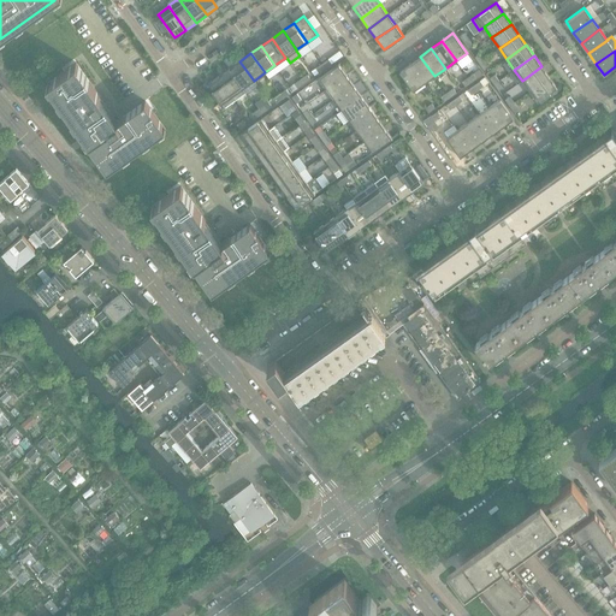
[(434,76),(420,57),(410,64),(424,83),(434,76)]
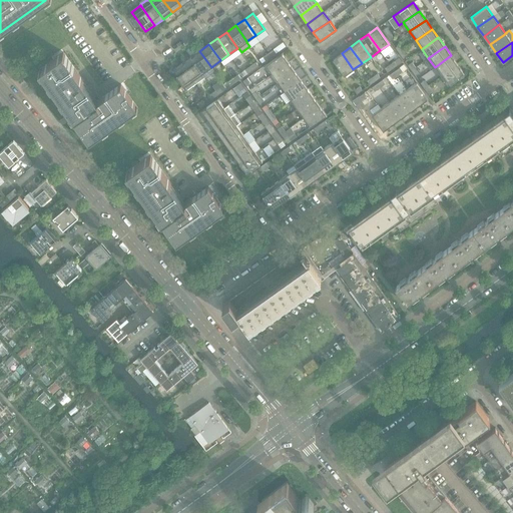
[(211,67),(199,51),(190,57),(202,73),(211,67)]
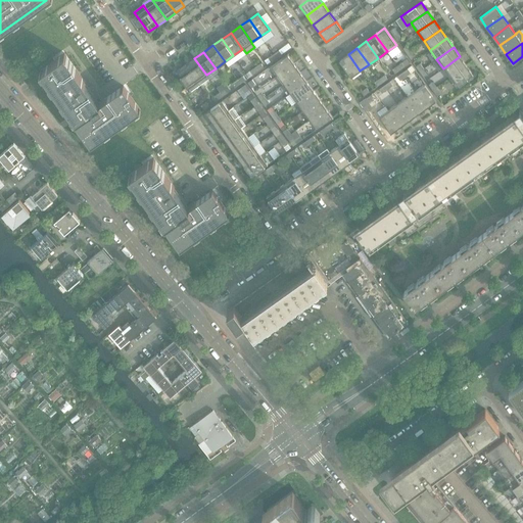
[(64,53),(40,70),(75,121),(74,121),(91,145),(140,109),(123,86),(97,104),(83,85),(86,83),(64,53)]
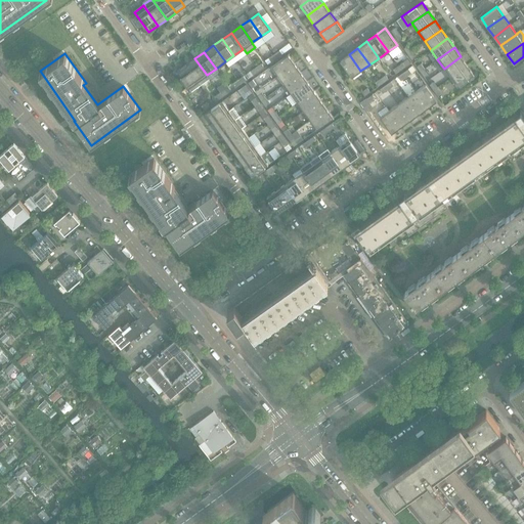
[(277,75),(295,63),(288,54),(271,66),(277,75)]
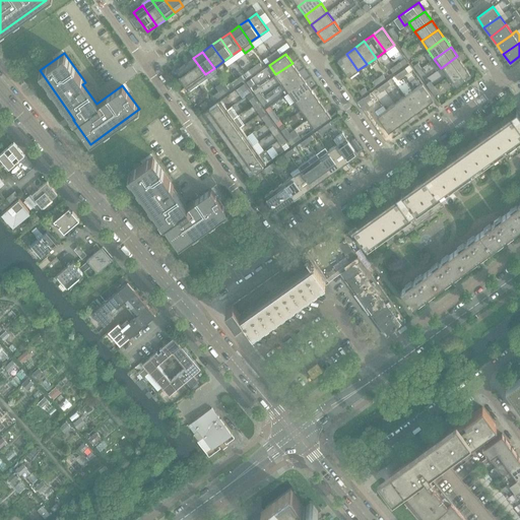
[(358,70),(346,54),(337,60),(348,77),(358,70)]
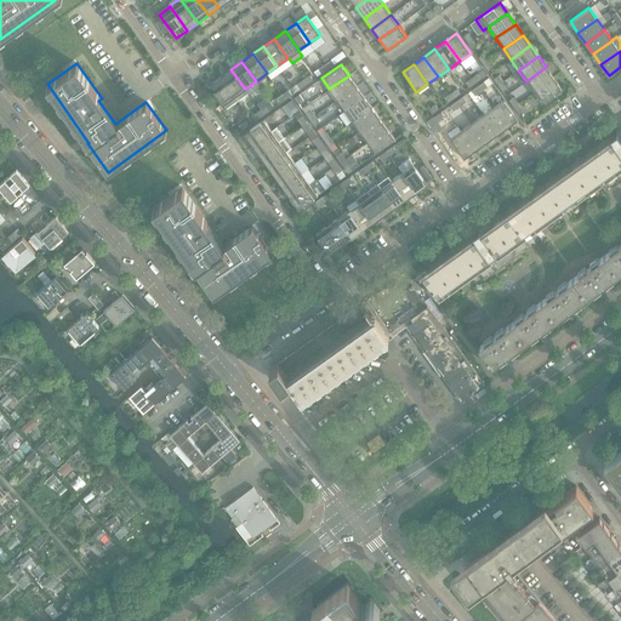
[(534,92),(553,78),(546,67),(527,81),(534,92)]
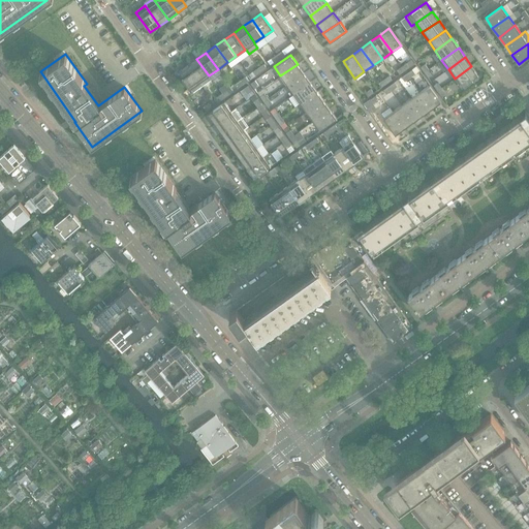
[(209,75),(196,59),(187,65),(201,86),(211,80),(209,75)]
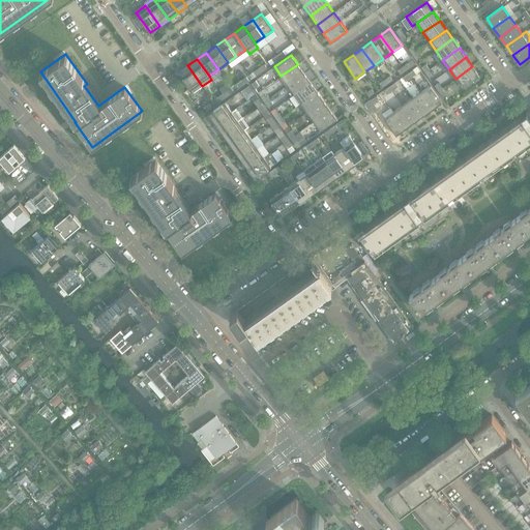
[(288,85),(304,74),(298,64),(281,76),(288,85)]
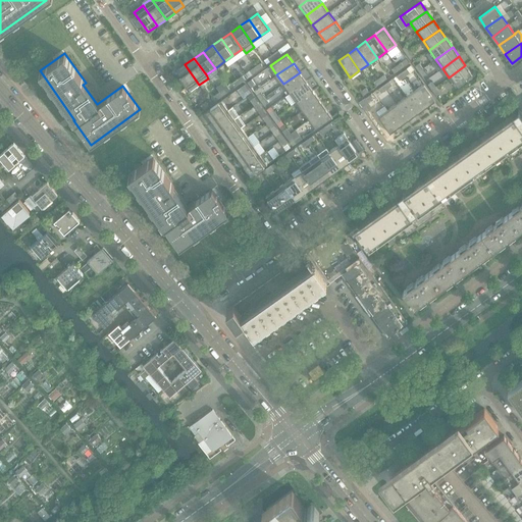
[(199,85),(185,64),(175,71),(190,91),(199,85)]
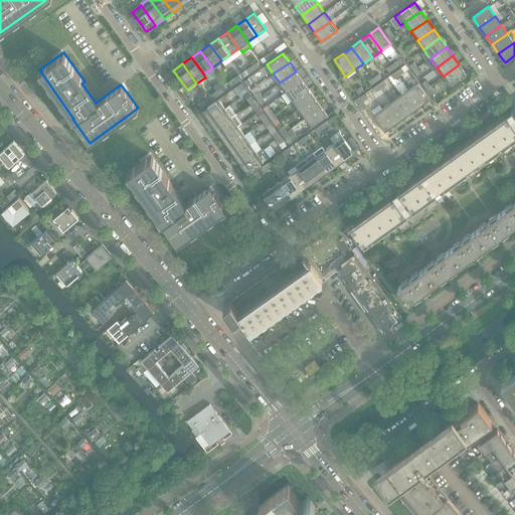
[(450,86),(466,73),(459,64),(443,76),(450,86)]
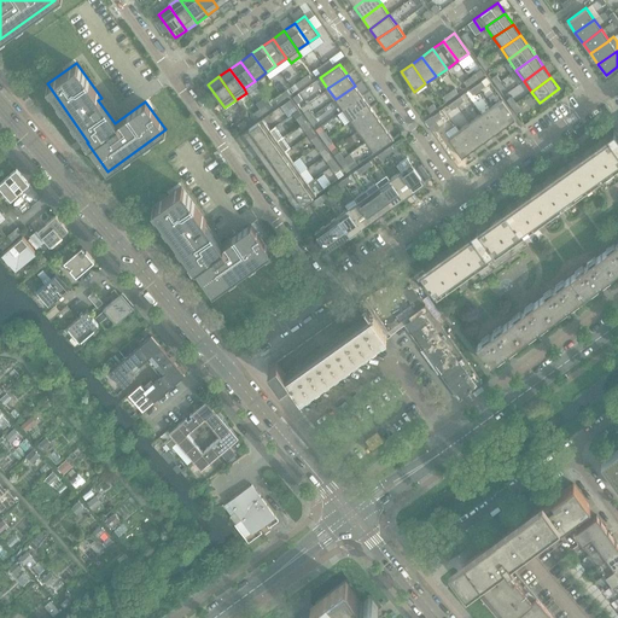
[(343,110),(362,95),(355,86),(336,99),(343,110)]
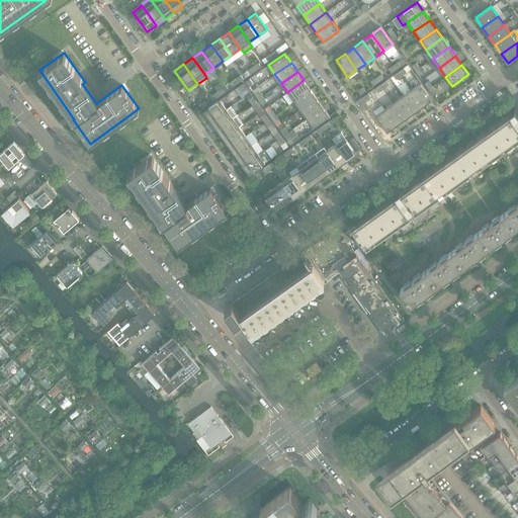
[(293,101),(311,89),(304,80),(287,92),(293,101)]
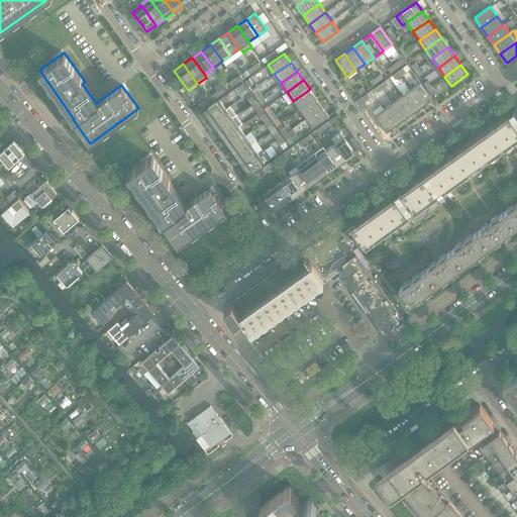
[(431,100),(419,83),(410,90),(422,106),(431,100)]
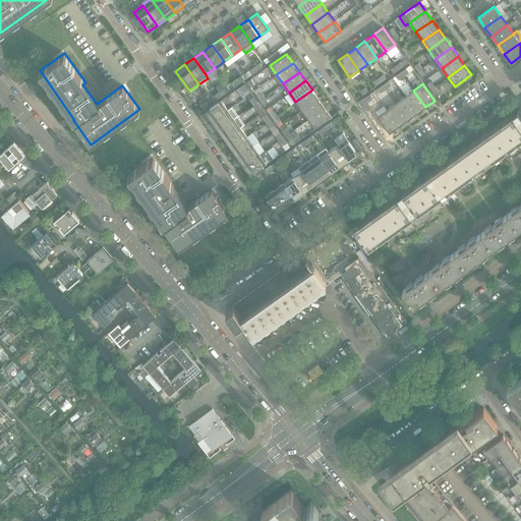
[(302,111),(319,99),(312,90),(295,102),(302,111)]
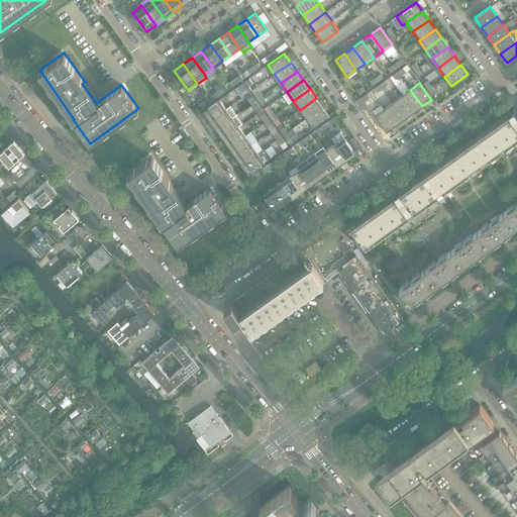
[(422,106),(410,90),(402,96),(413,112),(422,106)]
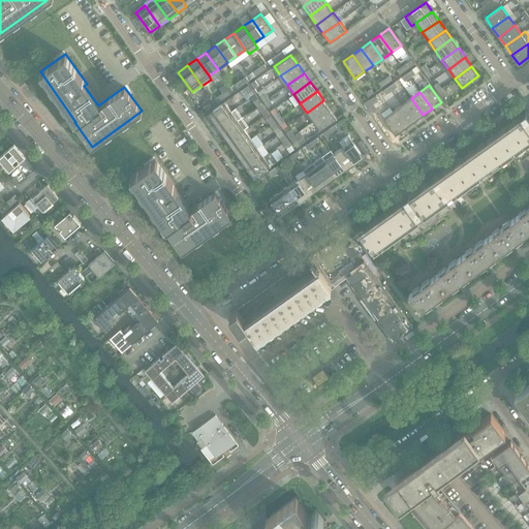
[(423,115),(411,98),(402,104),(413,122),(423,115)]
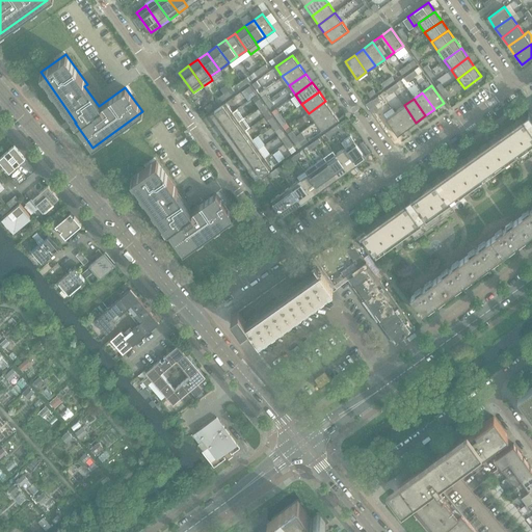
[(315,123),(331,110),(325,101),(309,113),(315,123)]
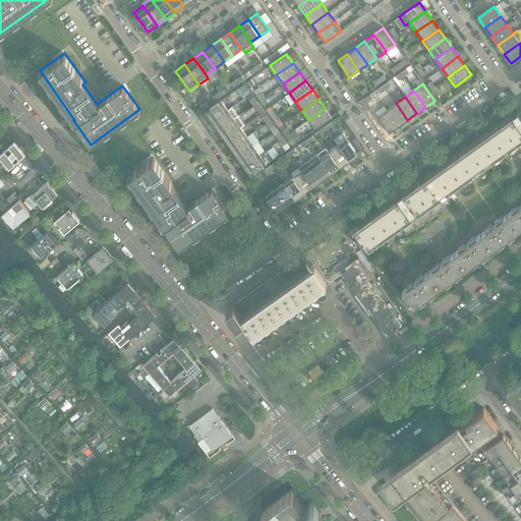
[(211,121),(227,109),(221,100),(205,112),(211,121)]
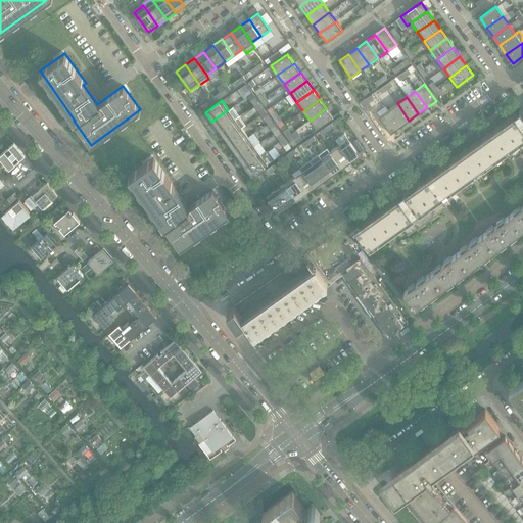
[(409,121),(397,103),(388,110),(399,127),(409,121)]
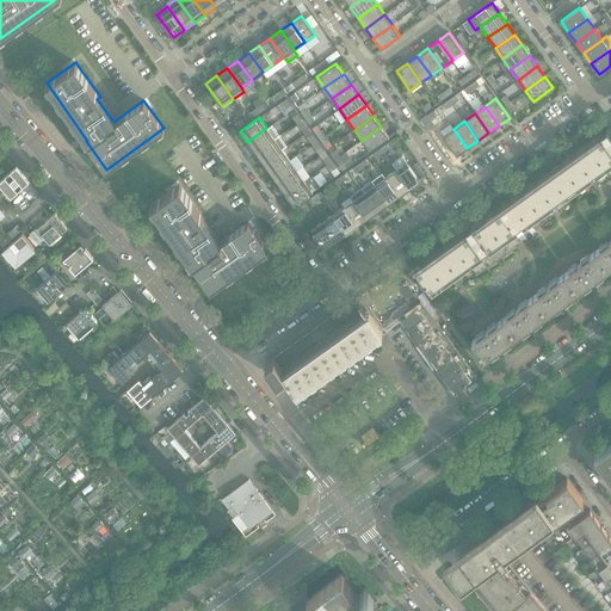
[(255,153),(279,135),(272,125),(267,129),(266,128),(247,142),(255,153)]
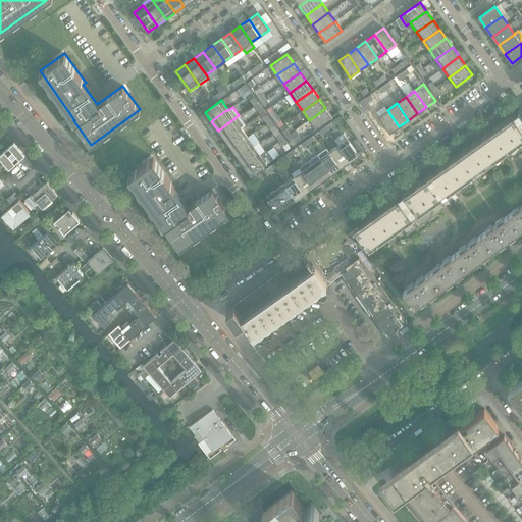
[(315,129),(332,117),(325,108),(309,120),(315,129)]
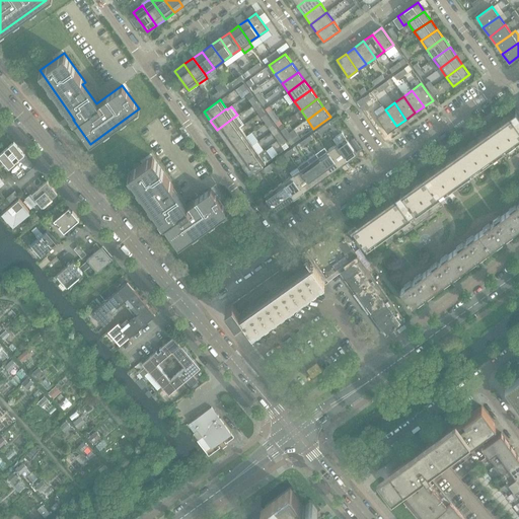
[(438,198),(487,163),(503,151),(509,159),(518,151),(518,115),(515,109),(509,114),(510,114),(504,118),(499,122),(493,125),(488,130),(482,133),(476,137),(470,141),(466,145),(460,148),(455,153),(449,156),(444,160),(438,164),(433,168),(427,171),(423,176),(416,179),(412,184),(405,188),(400,192),(394,196),(389,199),(384,204),(378,207),(373,212),(367,215),(362,219),(356,222),(355,221),(348,226),(351,230),(353,229),(366,248),(399,225),(404,233),(444,206),(438,198)]
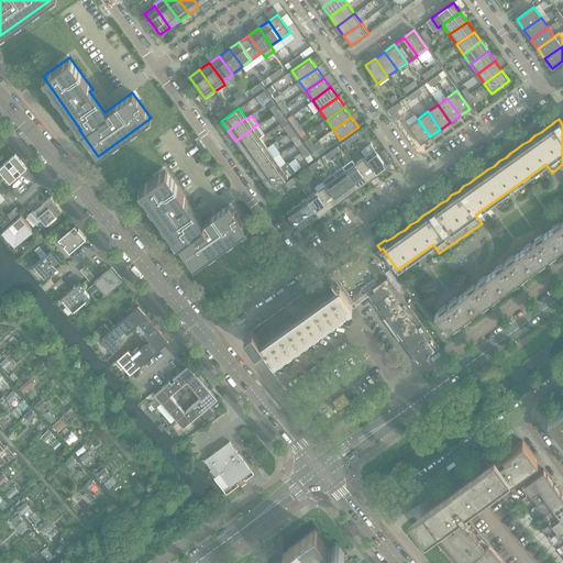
[(430,136),(418,119),(408,125),(408,127),(420,143),(430,136)]
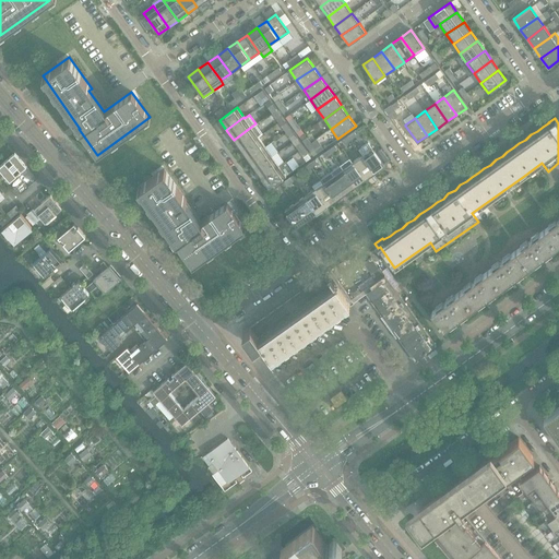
[(240,150),(258,137),(262,133),(256,123),(234,140),(240,150)]
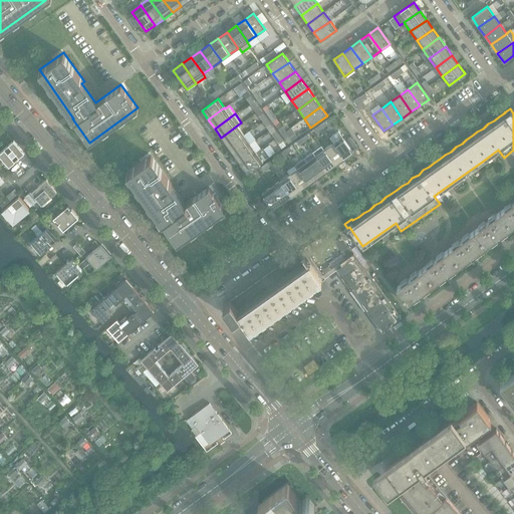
[(227,147),(243,135),(237,125),(221,138),(227,147)]
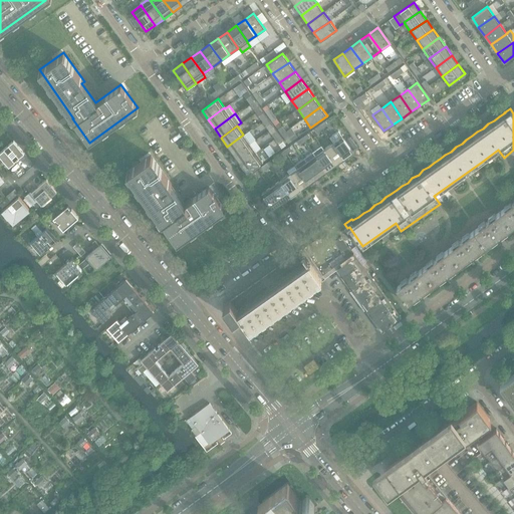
[(234,156),(250,144),(243,135),(227,147),(234,156)]
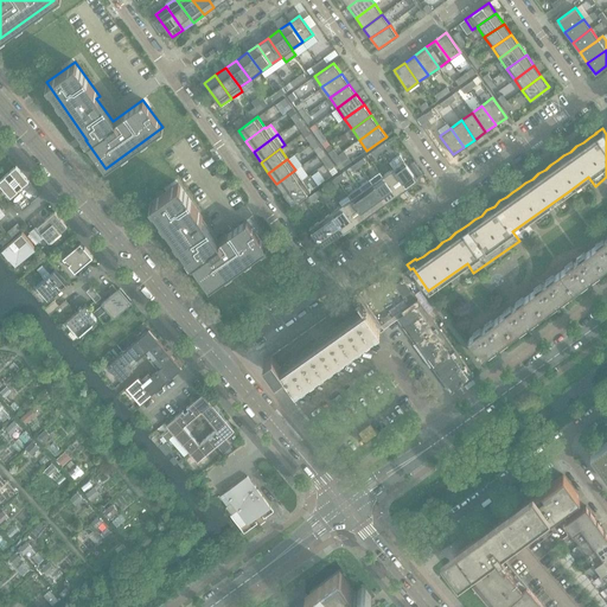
[(337,172),(334,167),(330,160),(325,165),(332,176),(337,172)]
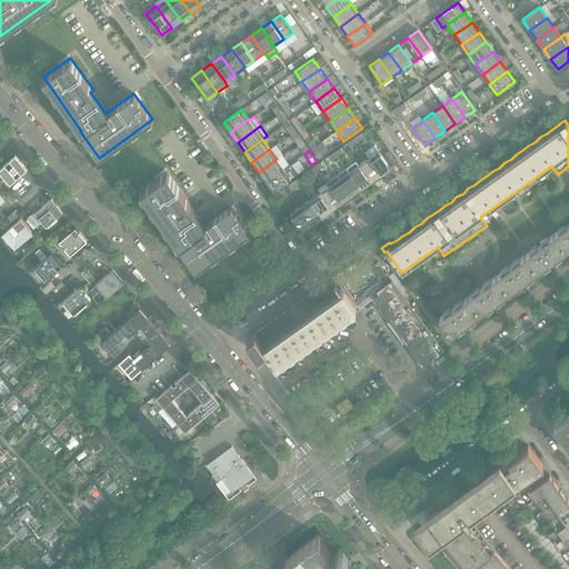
[(391,169),(379,152),(378,151),(369,158),(381,176),(391,169)]
